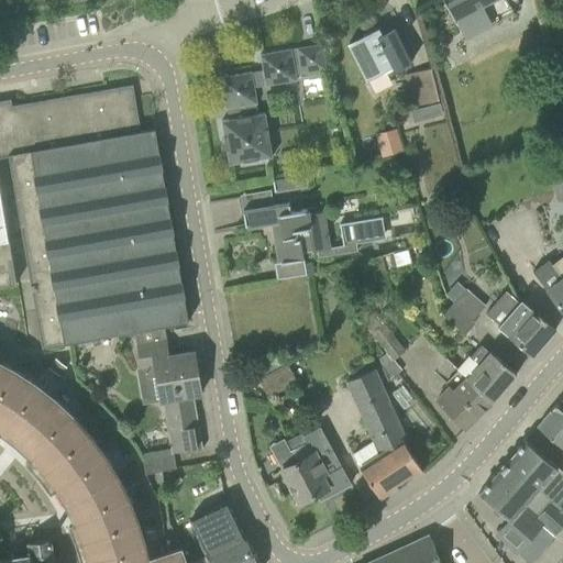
[(493,0),(444,0),(454,20),(493,0)]
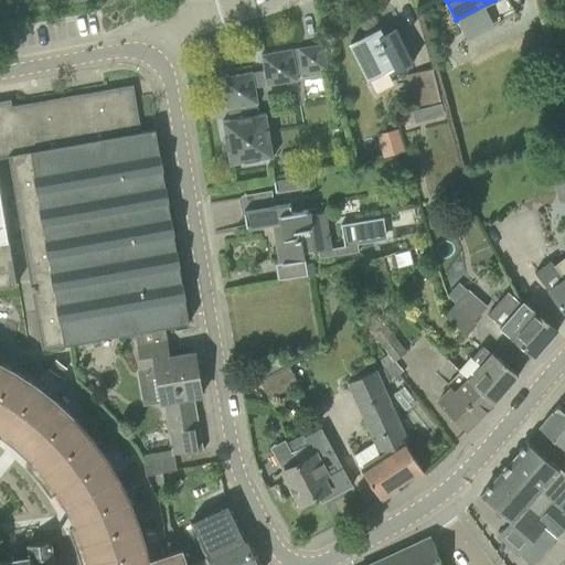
[(381,29),(350,44),(370,82),(394,68),(396,73),(413,64),(395,29),(384,34),(381,29)]
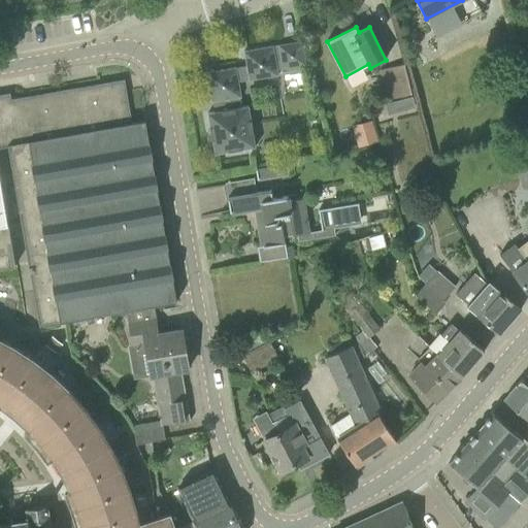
[(246,66),(207,72),(212,102),(213,102),(216,112),(208,113),(216,154),(256,147),(250,106),(243,107),(241,97),(242,97),(239,81),(278,75),(274,46),(244,51),(246,66)]
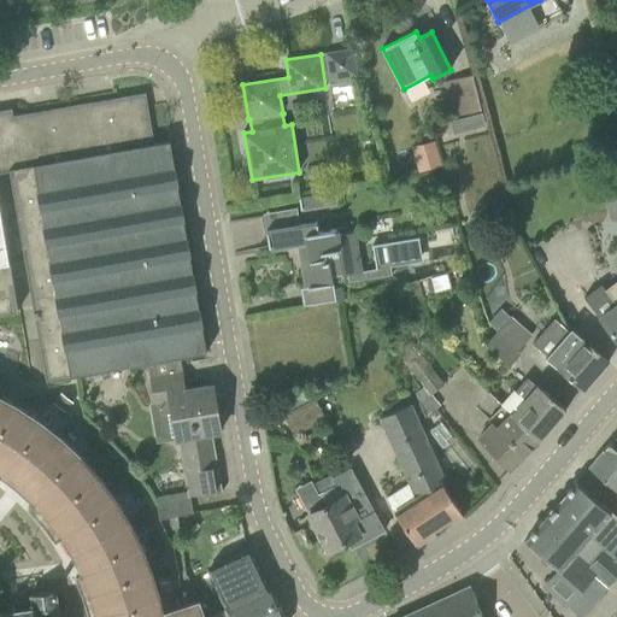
[(454,118),(480,111),(470,76),(445,83),(454,118)]
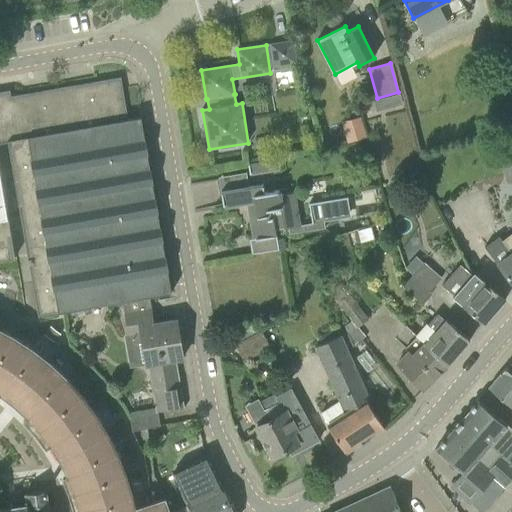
[(28,256),(39,316),(172,293),(141,117),(128,119),(121,77),(11,96),(10,90),(0,92),(0,142),(8,141),(28,256)]
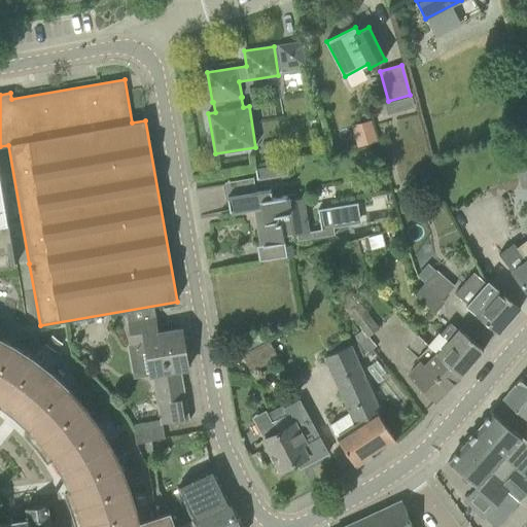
[(414,96),(405,98),(408,109),(416,107),(414,96)]
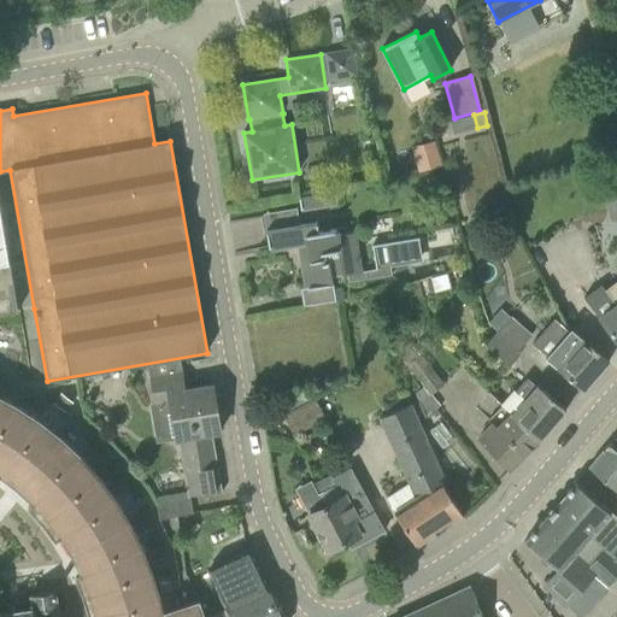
[(415,145),(421,170),(442,165),(438,140),(415,145)]
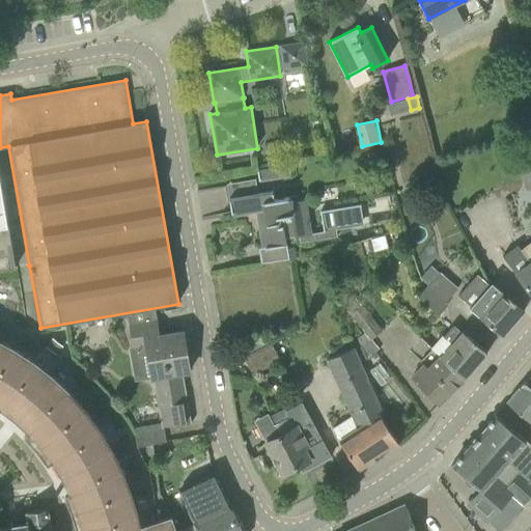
[(269,168),(271,180),(292,177),(290,165),(269,168)]
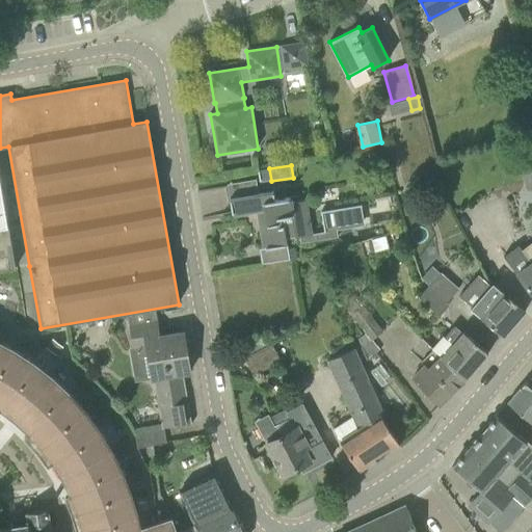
[(531,165),(521,169),(527,191),(531,189),(531,165)]
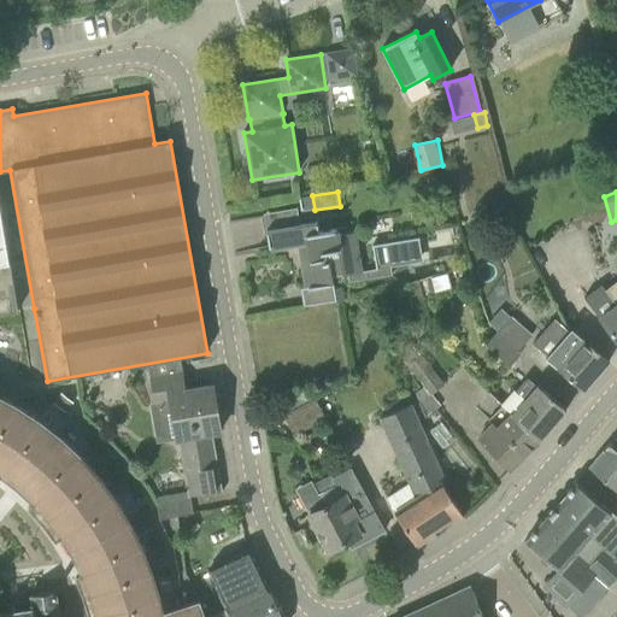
[(0,206),(0,313),(18,311),(10,260),(10,262),(0,206)]
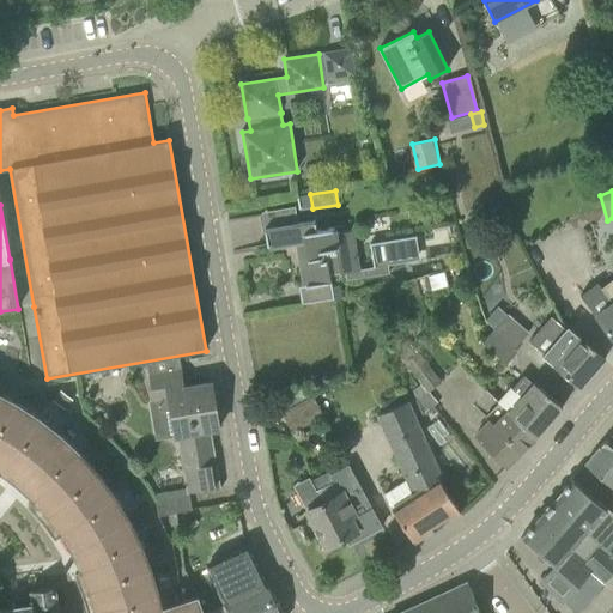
[(295,208),(265,210),(265,224),(296,222),(295,208)]
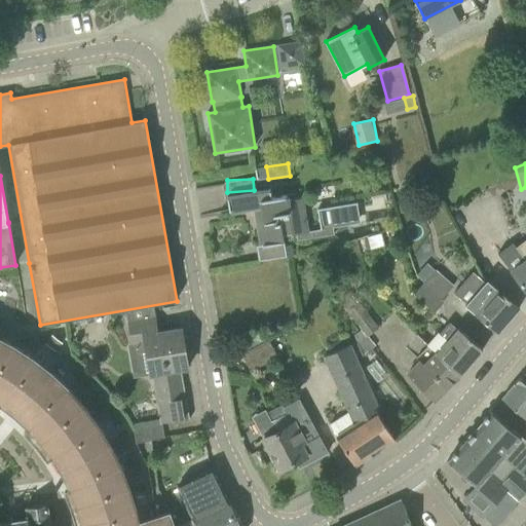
[(283,236),(297,234),(298,240),(334,234),(333,227),(361,223),(358,202),(317,210),(322,229),(309,232),(303,199),(288,201),(287,196),(272,198),(270,190),(227,196),(230,213),(255,208),(262,247),(258,248),(260,261),(287,257),(283,236)]
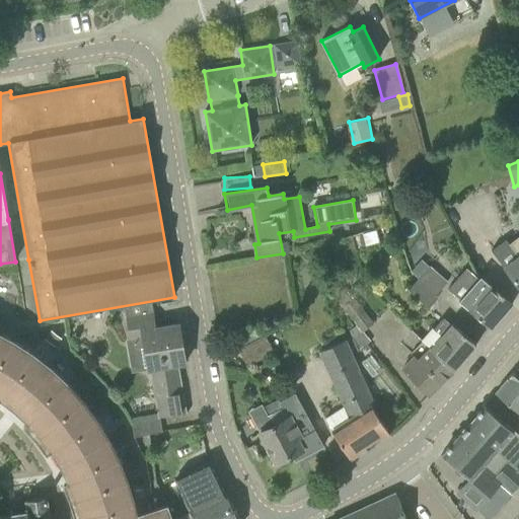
[(505,268),(518,286),(518,236),(509,244),(518,256),(505,268)]
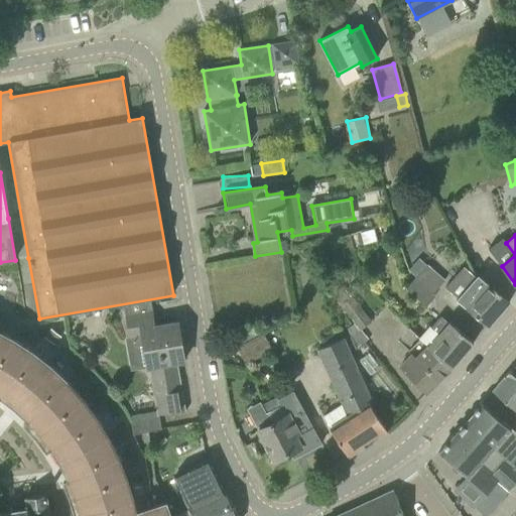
[(415,278),(433,294),(445,280),(427,264),(415,278)]
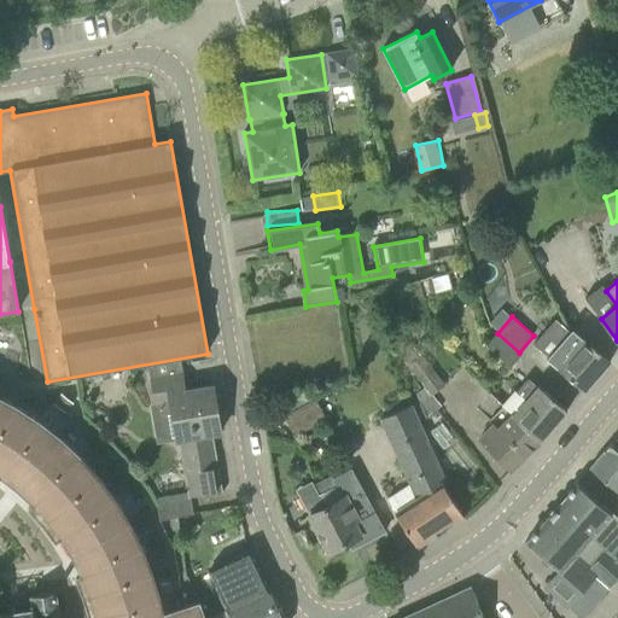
[(572,330),(549,357),(547,359),(584,391),(611,361),(583,337),(582,338),(572,330)]
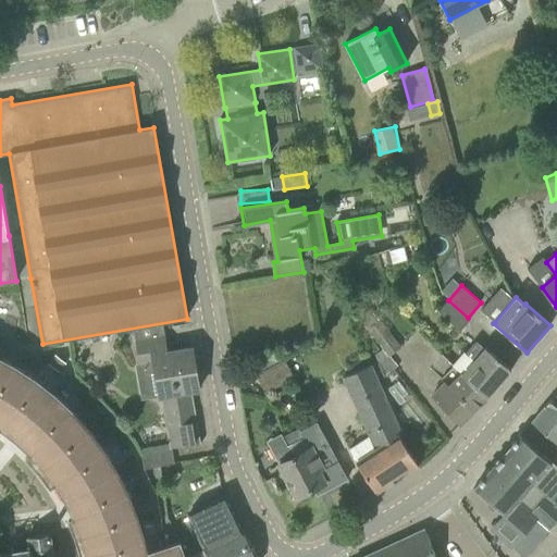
[(470,320),(468,318),(448,300),(438,311),(460,331),(470,320)]
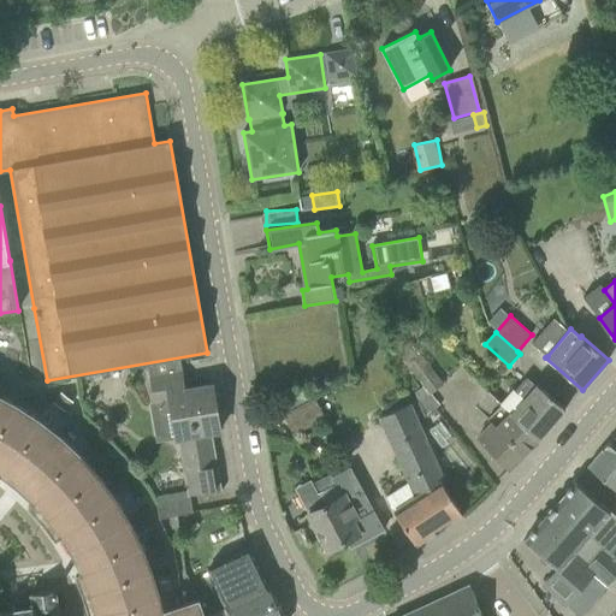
[(414,372),(431,394),(444,384),(426,361),(414,372)]
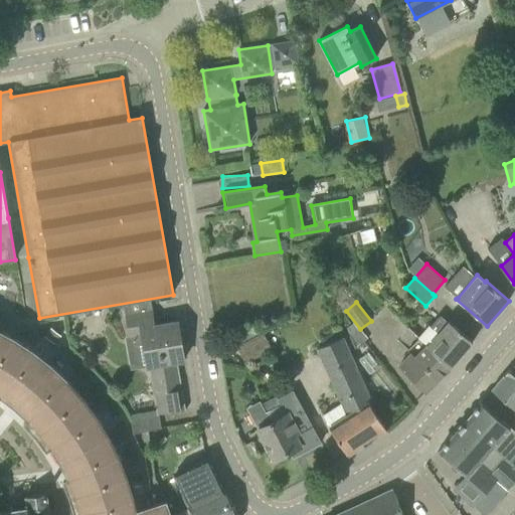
[(151,311),(127,314),(131,339),(143,337),(148,367),(150,367),(158,415),(160,415),(185,412),(176,362),(184,361),(177,322),(154,325),(151,311)]
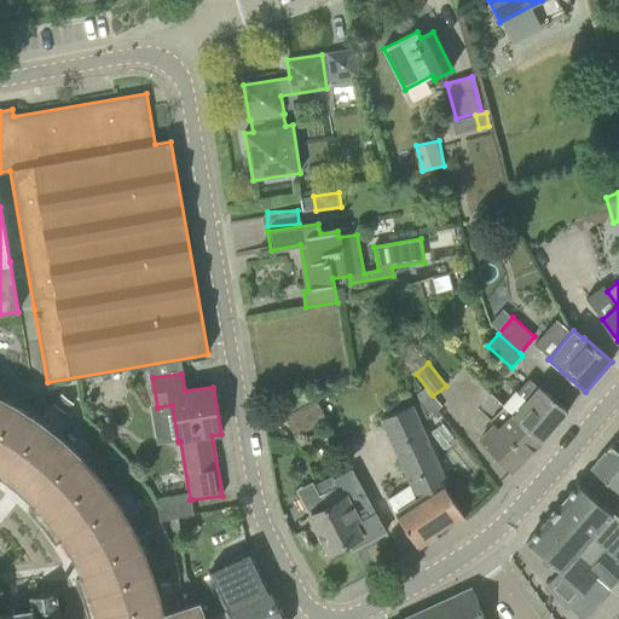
[(514,416),(542,441),(568,411),(539,386),(539,387),(530,379),(518,392),(515,391),(503,405),(514,416)]
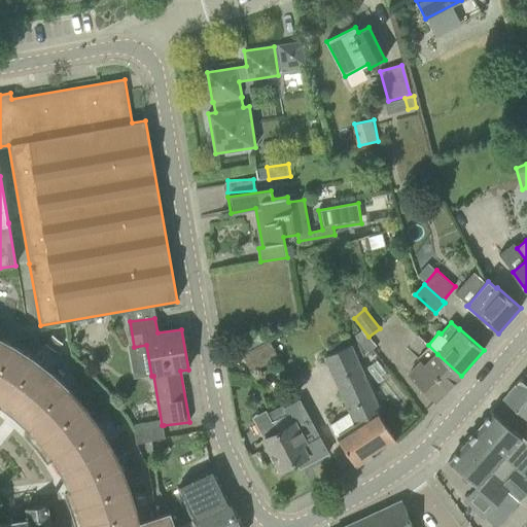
[(0,396),(3,398),(0,402),(15,415),(30,428),(34,425),(45,438),(57,453),(51,455),(63,472),(71,490),(76,487),(82,504),(88,522),(82,523),(82,526),(174,526),(170,513),(139,523),(137,511),(130,488),(121,465),(111,445),(99,425),(84,407),(69,389),(51,373),(34,358),(13,346),(0,338),(0,396)]
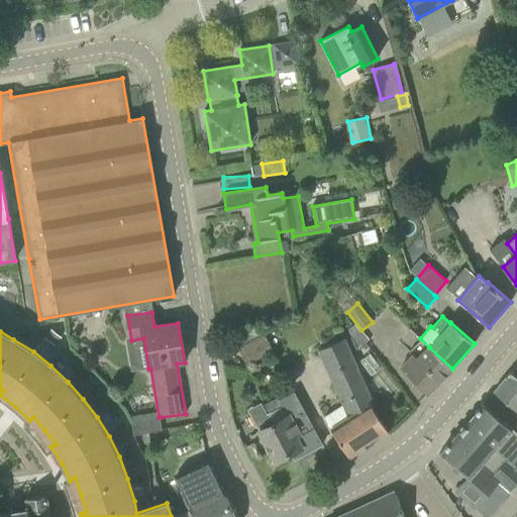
[(246,365),(265,355),(273,350),(264,335),(238,348),(246,365)]
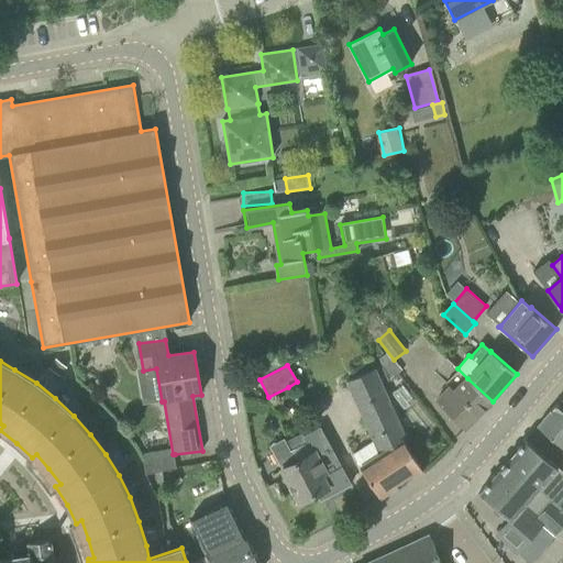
[(381,498),(423,471),(405,441),(407,440),(375,368),(348,381),(381,454),(361,466),(381,498)]
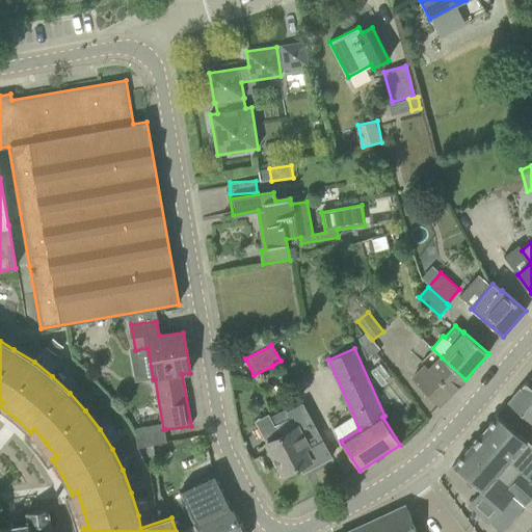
[(466,379),(442,357),(430,370),(425,366),(411,379),(440,406),(464,380),(466,379)]
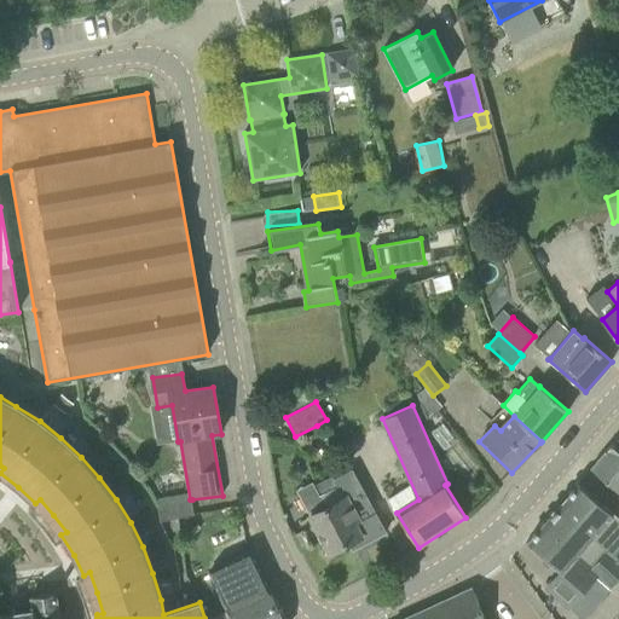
[(618,435),(591,469),(618,492),(618,435)]
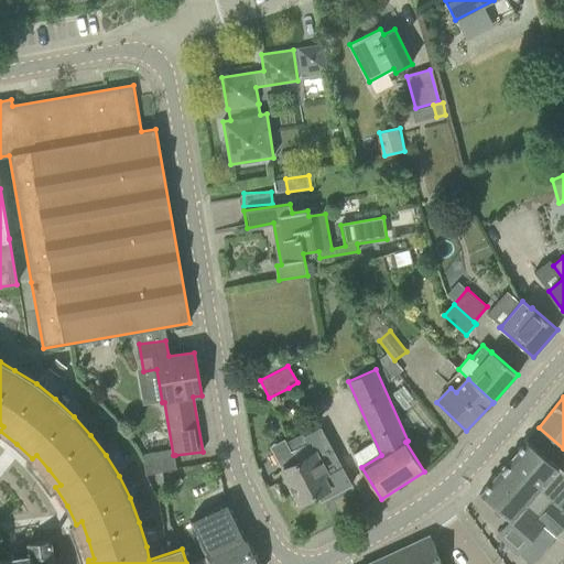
[(304,437),(307,444),(292,452),(297,463),(283,470),(301,505),(320,495),(328,490),(332,496),(353,485),(322,427),(304,437)]
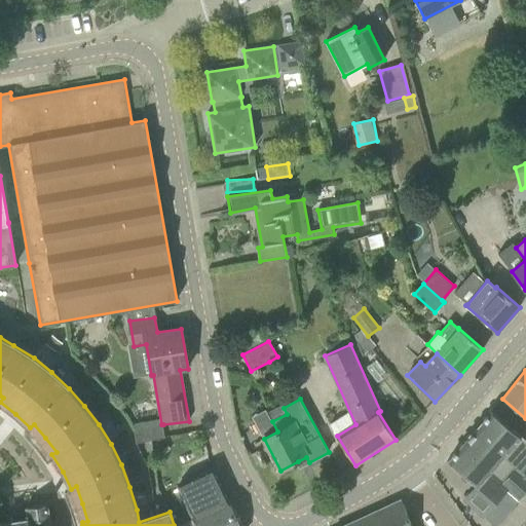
[(525,472),(525,440),(492,411),(448,460),(477,486),(465,499),(495,525),(519,499),(501,484),(517,466),(524,474),(525,472)]
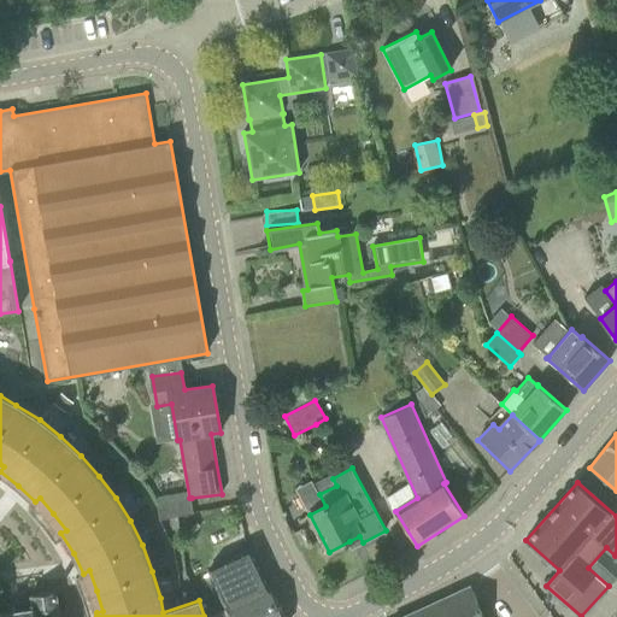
[(192,498),(189,498),(159,504),(163,519),(194,512),(192,498)]
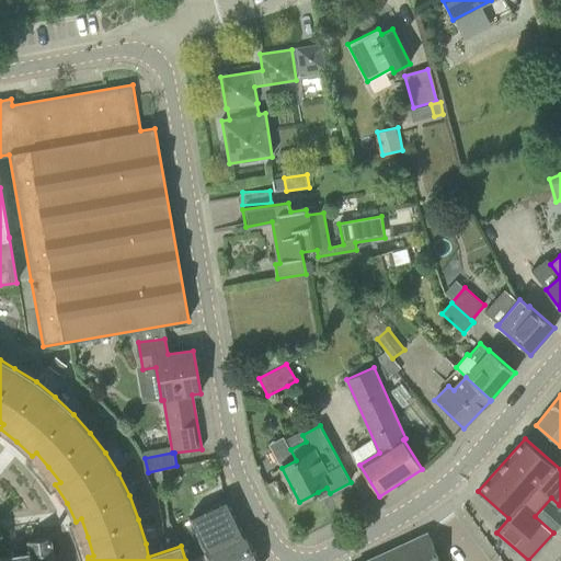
[(256,560),(229,501),(202,513),(217,547),(206,551),(210,560),(256,560)]
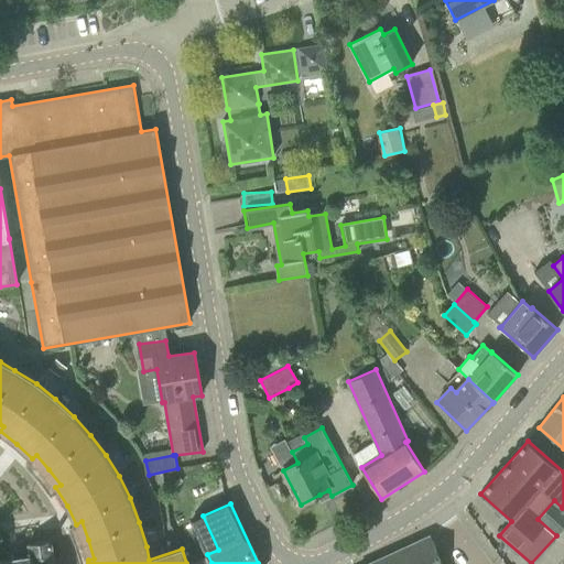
[(441,563),(430,537),(368,563),(441,563)]
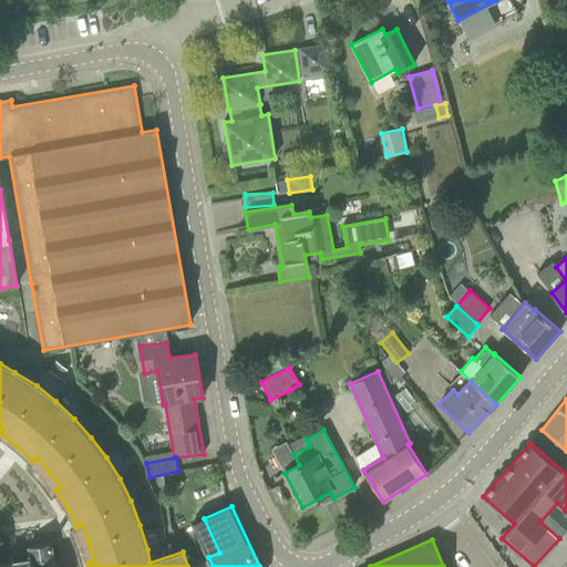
[(0,566),(54,566),(52,544),(28,547),(29,554),(28,554),(29,558),(16,559),(14,556),(10,556),(11,560),(0,562),(0,566)]
